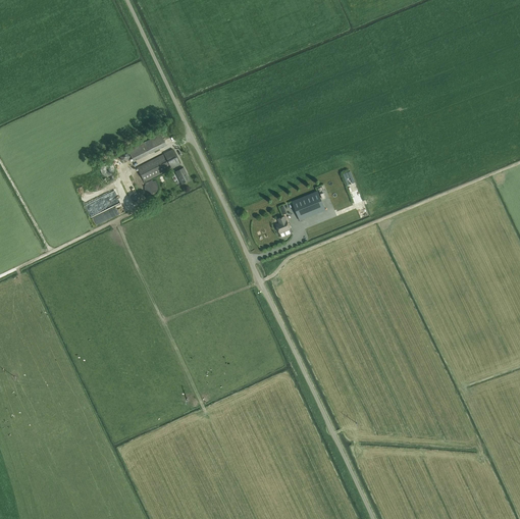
[(132,159),(164,142),(158,132),(125,148),(132,159)]
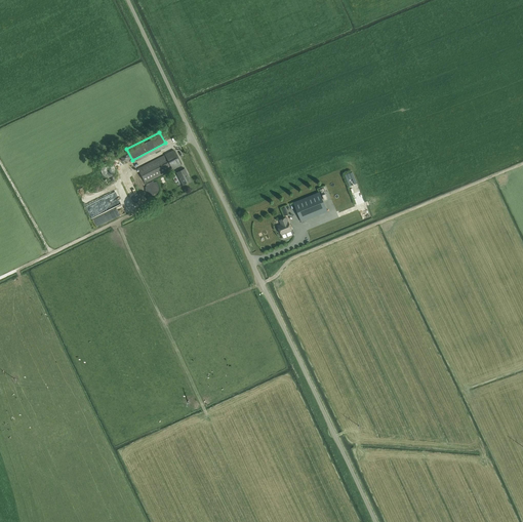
[(172,148),(166,151),(135,166),(143,181),(179,162),(172,148)]
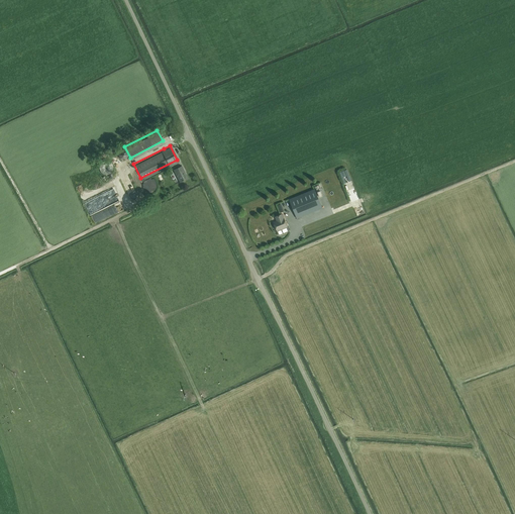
[(110,150),(116,162),(121,160),(115,148),(110,150)]
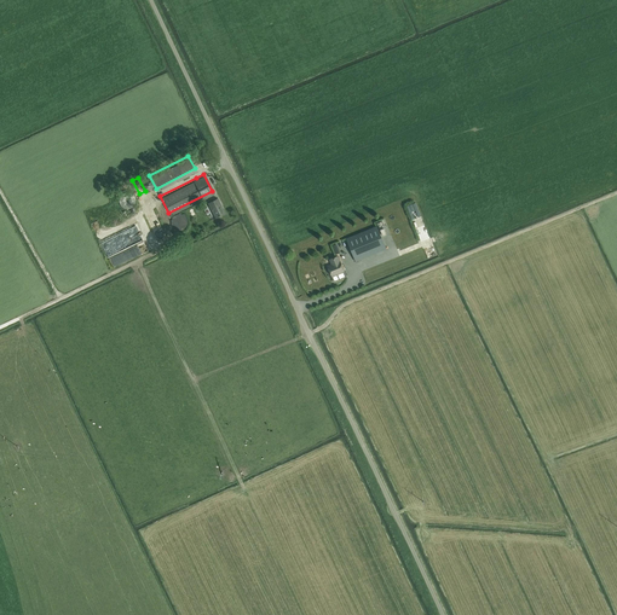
[(223,210),(215,196),(206,201),(213,215),(223,210)]
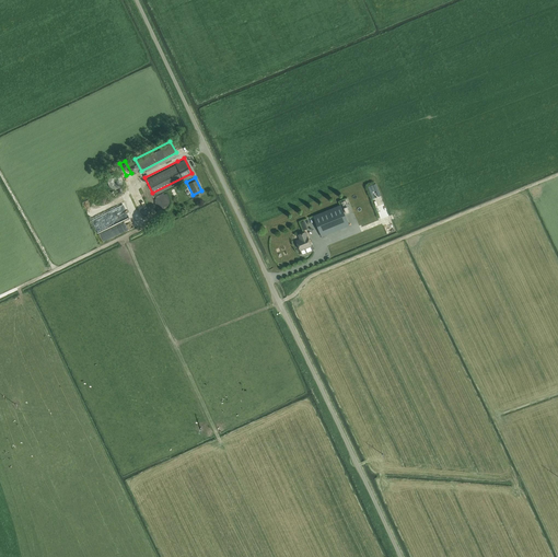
[(312,213),(320,234),(347,222),(338,201),(312,213)]
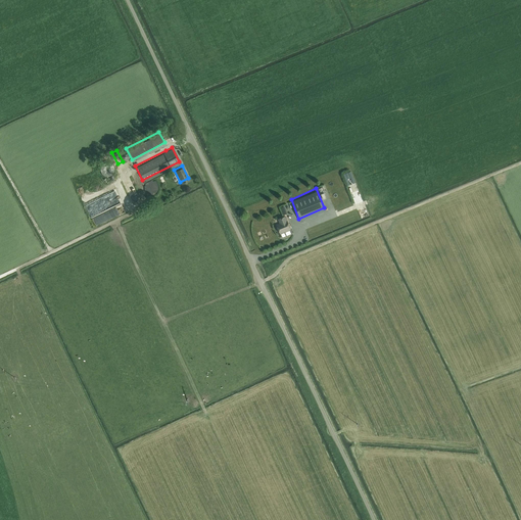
[(277,217),(278,221),(275,223),(278,231),(279,231),(279,229),(282,228),(283,229),(289,227),(287,222),(286,222),(285,221),(286,220),(285,218),(285,219),(283,214),(277,217)]
